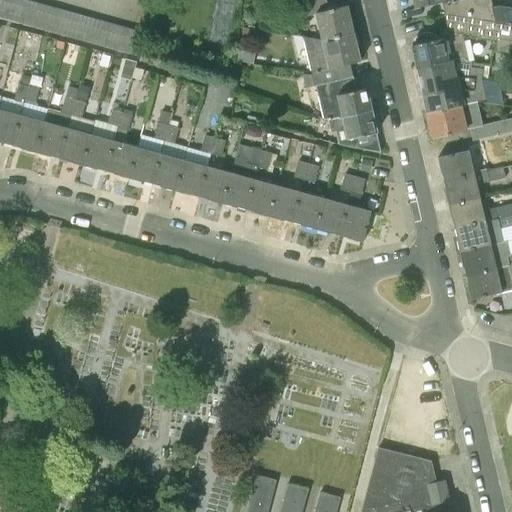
[(2,0),(0,10),(0,17),(10,21),(15,0),(2,0)]
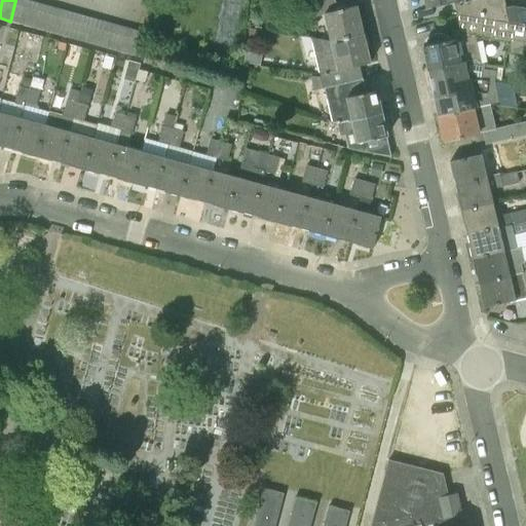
[(15,0),(10,22),(23,25),(29,0),(27,0),(15,0)]
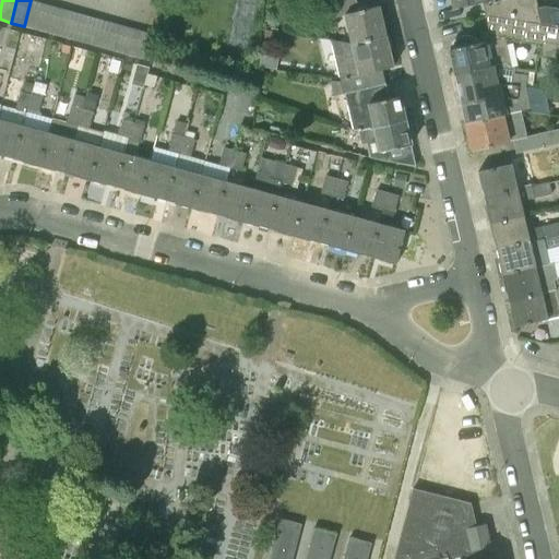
[(24,26),(37,30),(44,4),(31,0),(24,26)]
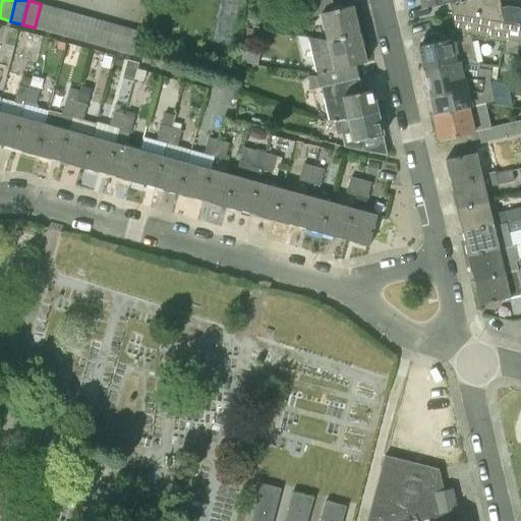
[(328,40),(360,33),(354,5),(335,10),(332,0),(314,0),(309,1),(312,16),(322,14),(328,40)]
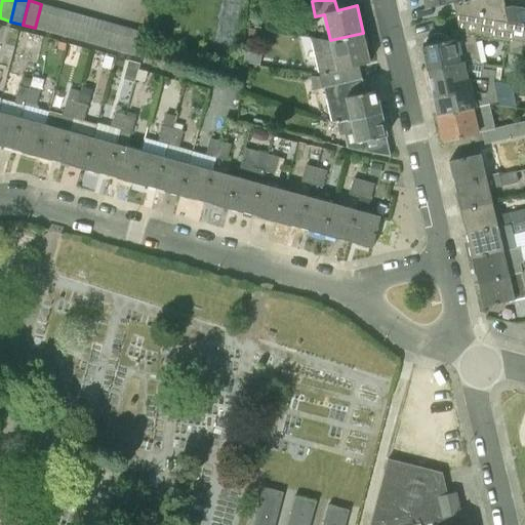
[(456,15),(492,21),(489,5),(502,2),(501,0),(426,0),(428,5),(426,6),(426,7),(453,1),(456,15)]
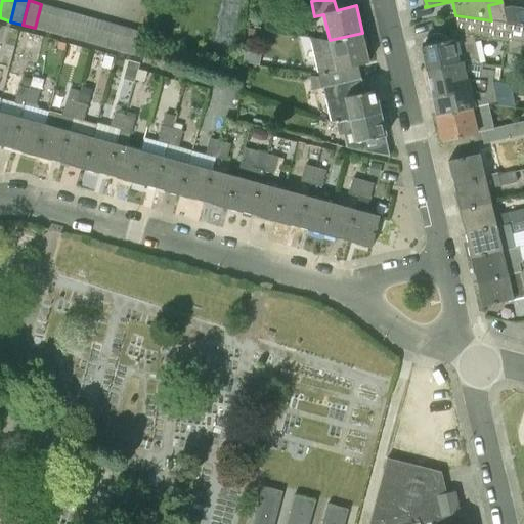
[(35,28),(46,31),(52,7),(41,4),(35,28)]
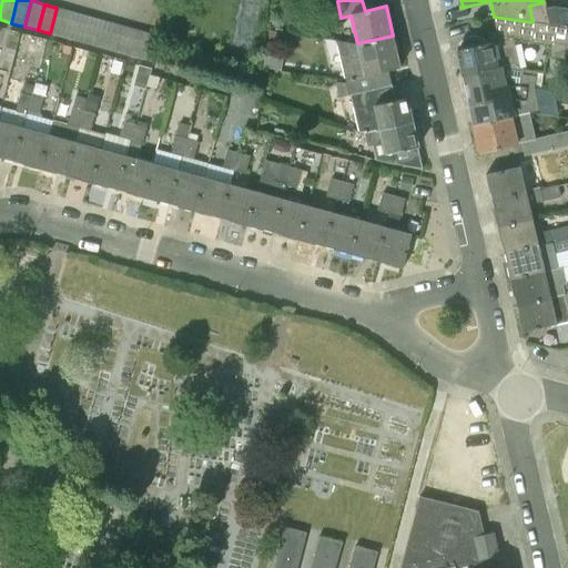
[(50,33),(63,38),(70,11),(57,8),(50,33)]
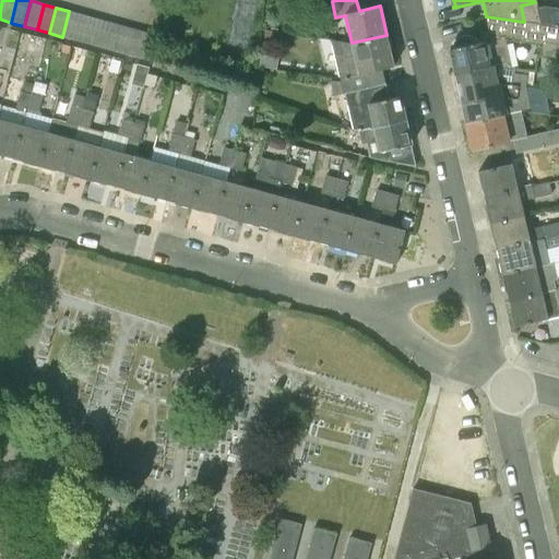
[(62,37),(75,40),(82,14),(69,11),(62,37)]
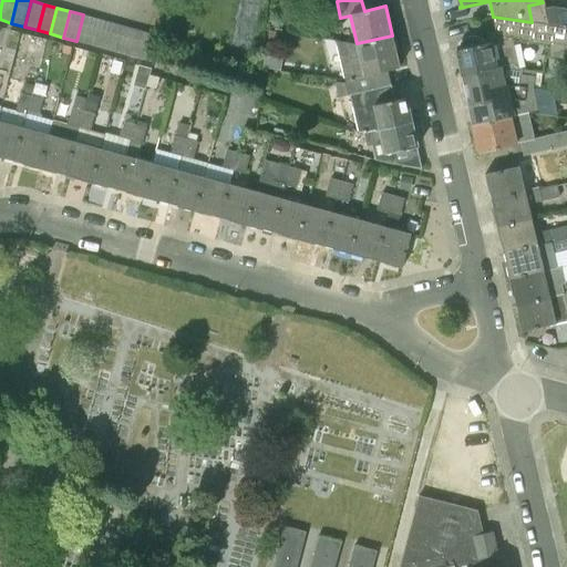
[(76,41),(90,44),(96,19),(83,14),(76,41)]
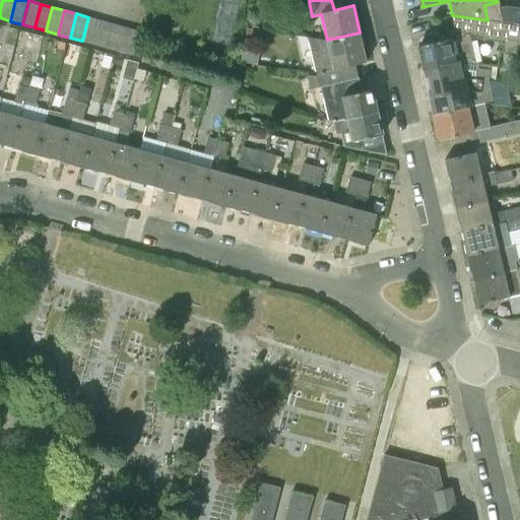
[(426,70),(460,62),(477,64),(470,35),(507,40),(505,54),(519,55),(519,24),(488,20),(452,15),(455,29),(448,31),(450,39),(448,39),(447,35),(421,41),(423,45),(419,46),(426,70)]
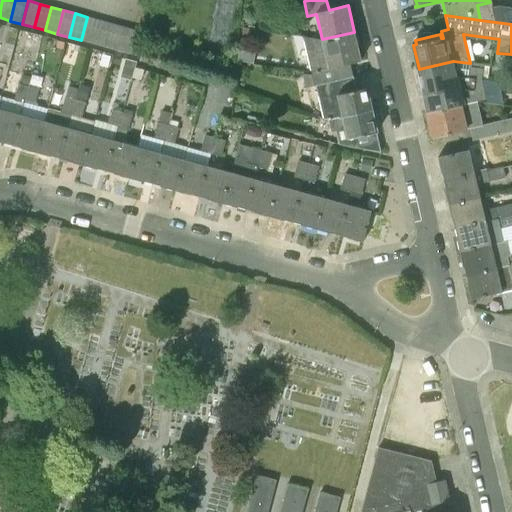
[(81,40),(92,43),(98,20),(87,17),(81,40)]
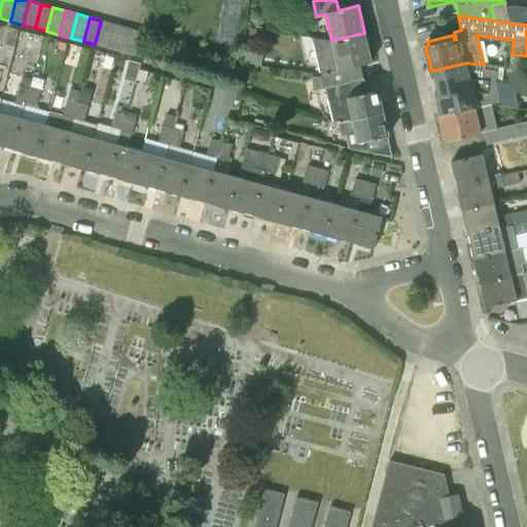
[(95,44),(107,48),(113,24),(101,21),(95,44)]
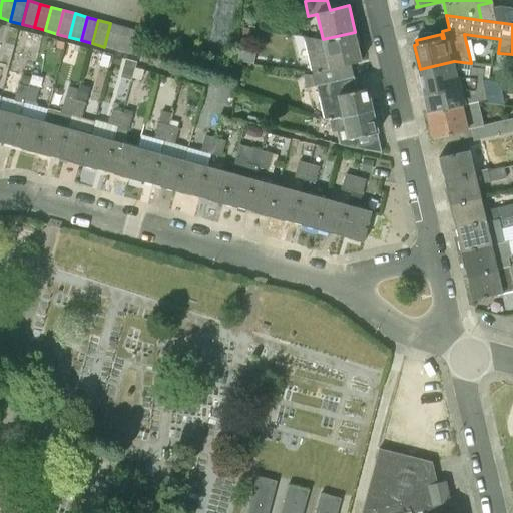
[(104,47),(116,50),(122,27),(110,23),(104,47)]
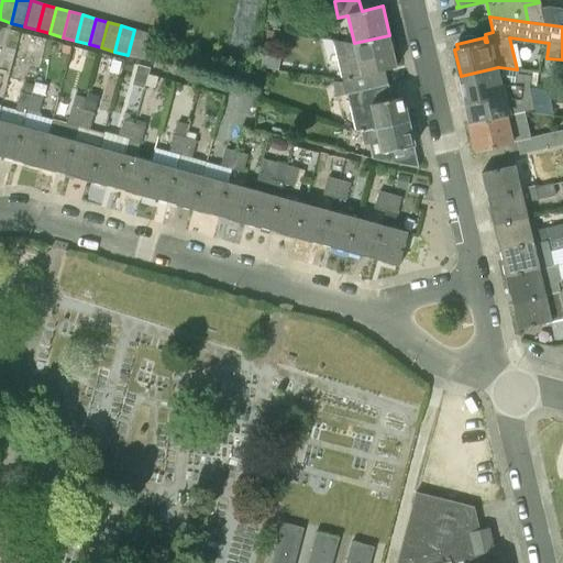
[(128,55),(141,58),(147,33),(134,30),(128,55)]
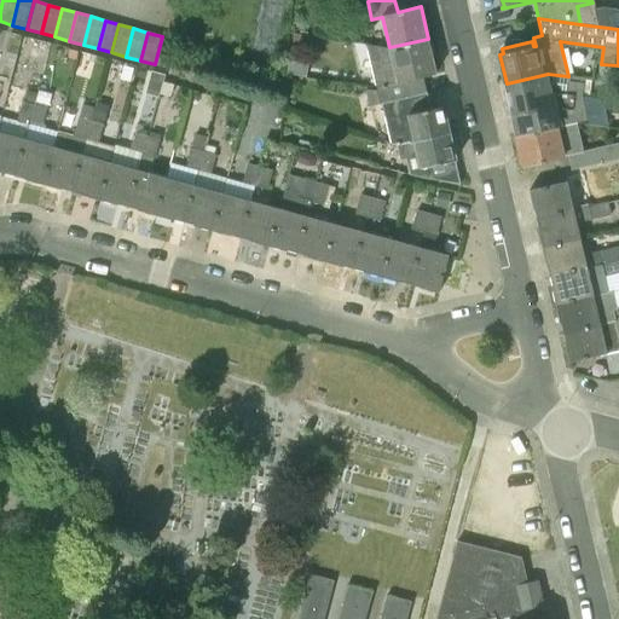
[(155,64),(172,69),(174,40),(162,36),(155,64)]
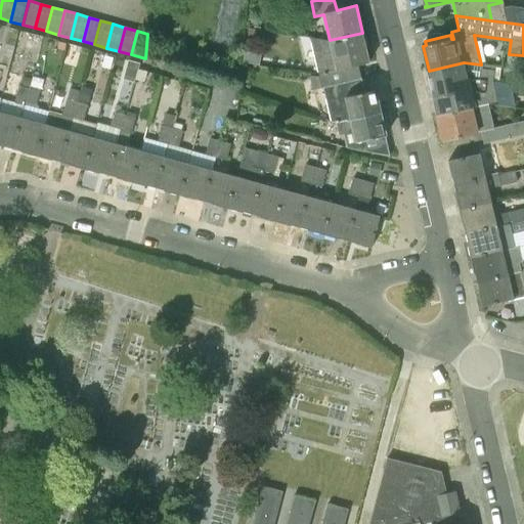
[(322,87),(354,81),(351,67),(369,62),(362,33),(330,40),(311,37),(319,74),(322,87)]
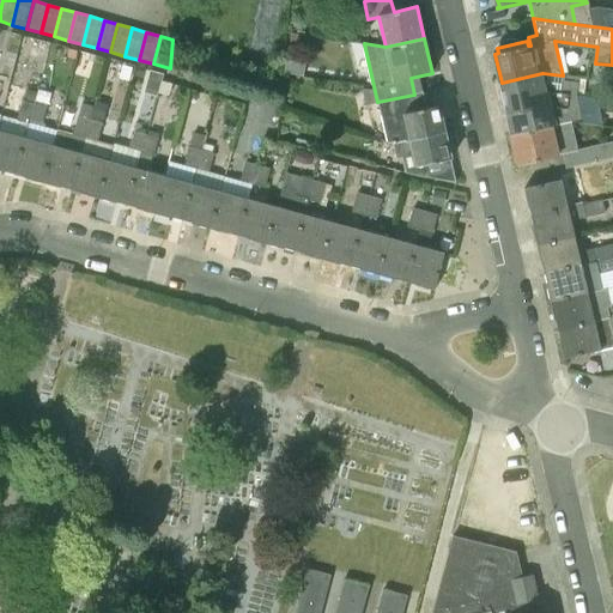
[(550,105),(575,110),(582,110),(578,97),(580,78),(563,76),(542,73),(502,83),(509,115),(550,105)]
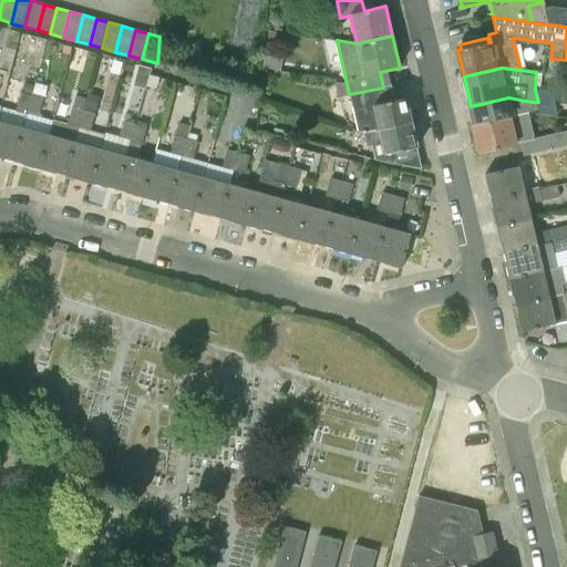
[(363,132),(412,121),(406,98),(387,102),(383,88),(349,94),(349,95),(359,133),(363,132)]
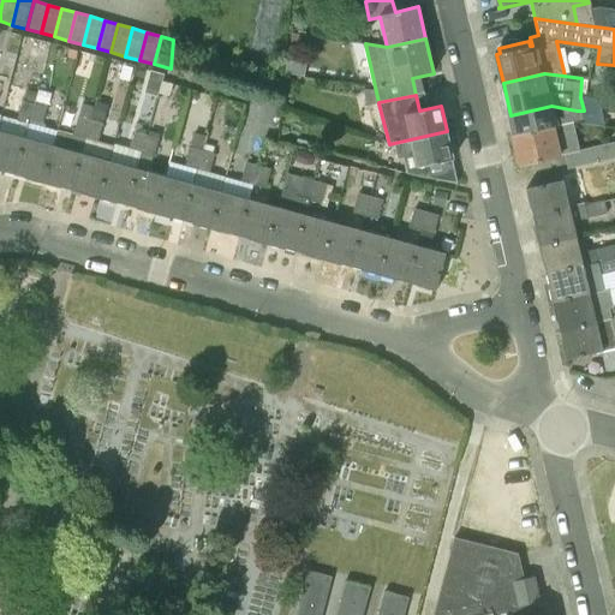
[(17,119),(30,123),(36,103),(23,100),(17,119)]
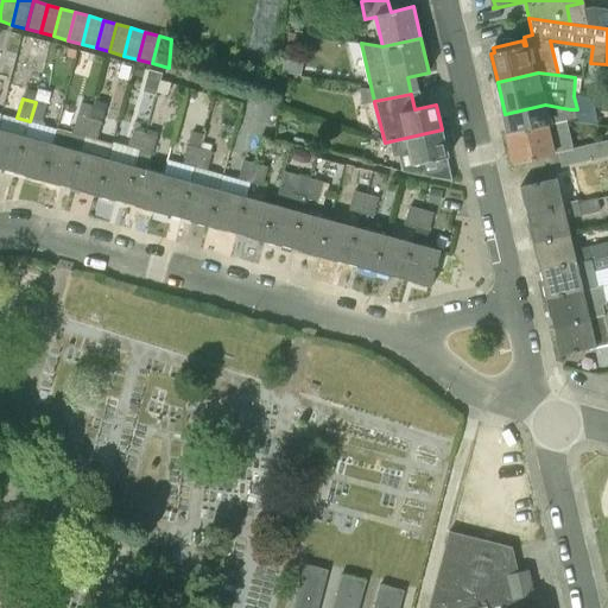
[(30,121),(42,125),(48,106),(36,102),(30,121)]
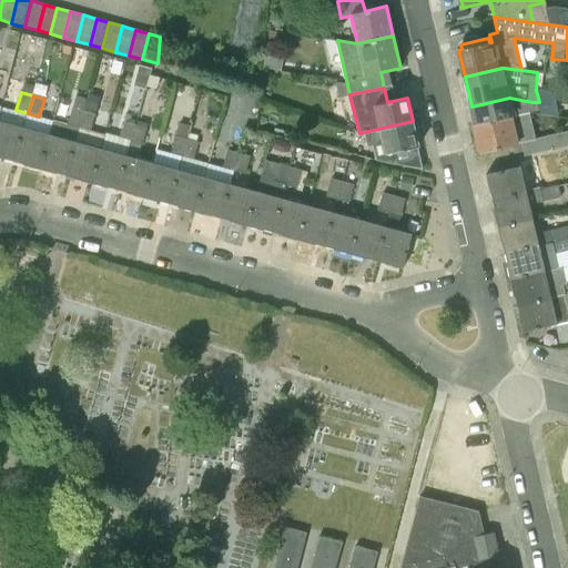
[(513,117),(530,113),(535,112),(533,102),(509,98),(472,107),(476,124),(513,117)]
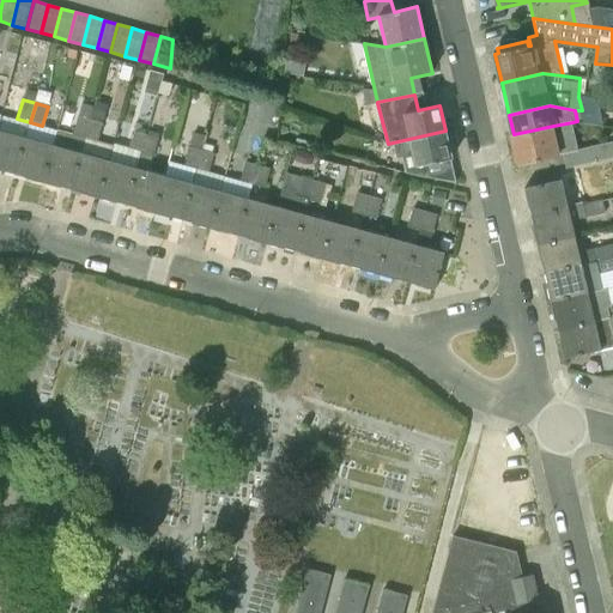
[(16,174),(30,122),(17,119),(2,116),(0,123),(0,170),(6,171),(16,174)]
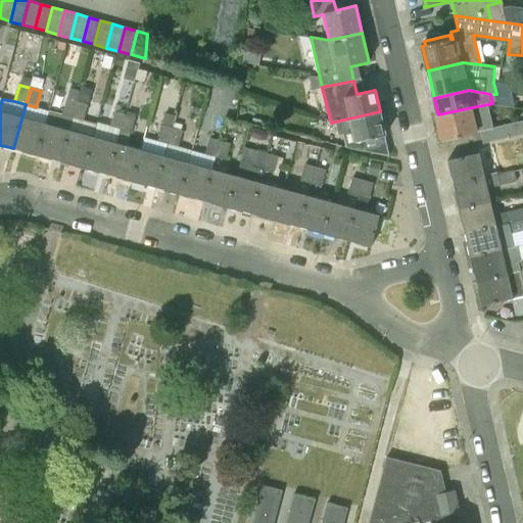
[(62,114),(74,119),(78,101),(67,99),(62,114)]
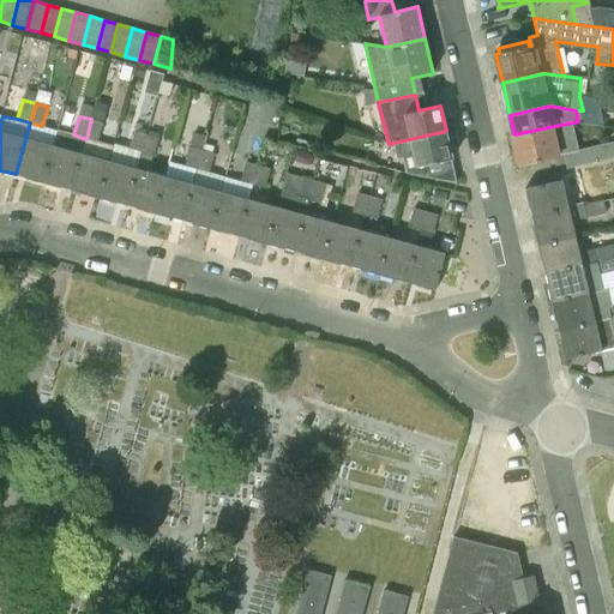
[(91,119),(86,139),(98,143),(104,122),(91,119)]
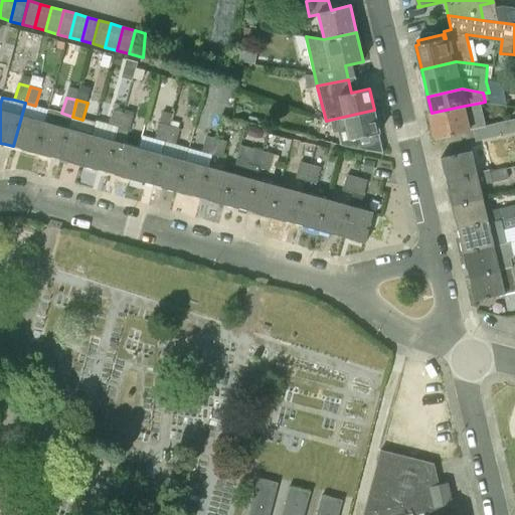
[(48,110),(35,106),(25,103),(13,146),(21,148),(21,149),(36,153),(48,110)]
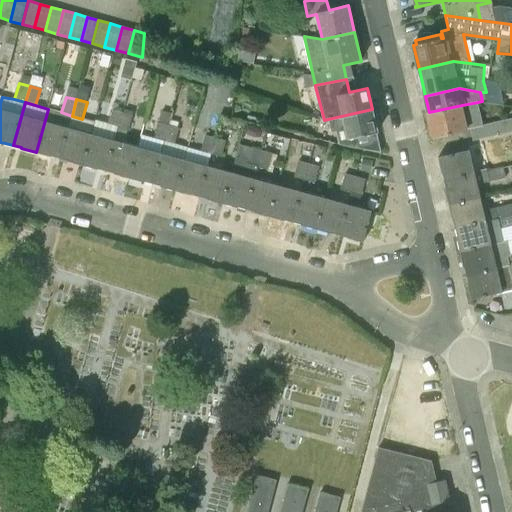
[(473,140),(511,131),(511,118),(483,125),(478,102),(462,105),(429,112),(428,113),(434,138),(471,129),(473,140)]
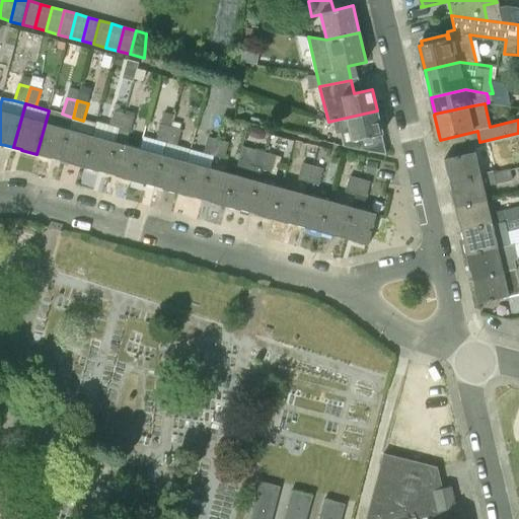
[(61,160),(73,118),(62,114),(49,110),(36,154),(53,158),(53,157),(61,160)]
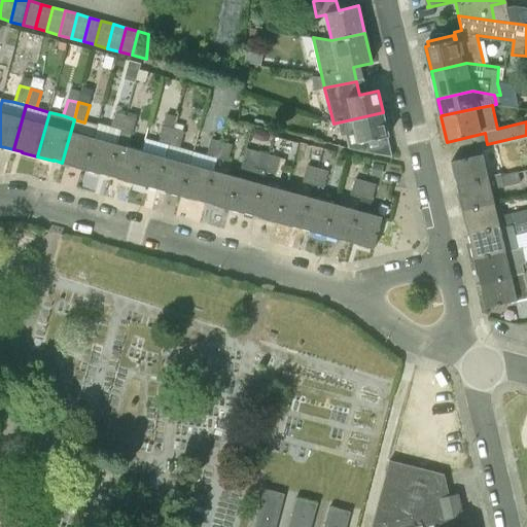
[(127,116),(115,112),(111,130),(123,133),(127,116)]
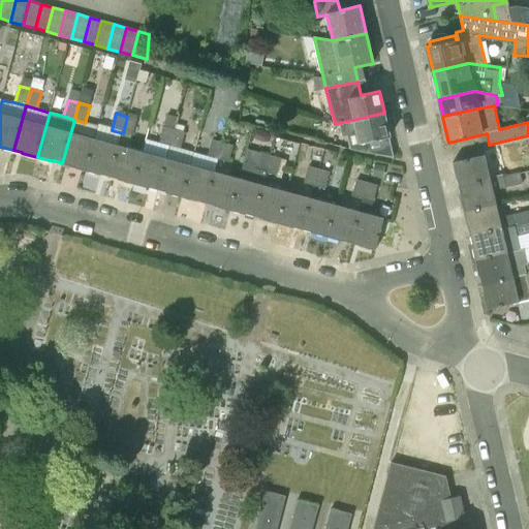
[(390,137),(390,136),(384,113),(339,123),(341,135),(344,134),(347,149),(360,151),(394,157),(390,137)]
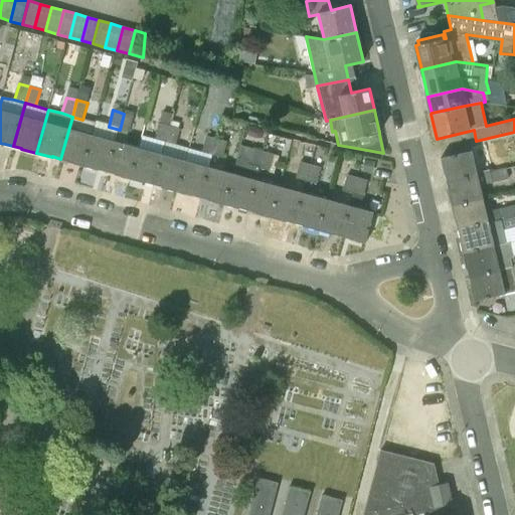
[(124,114),(120,130),(129,133),(134,116),(124,114)]
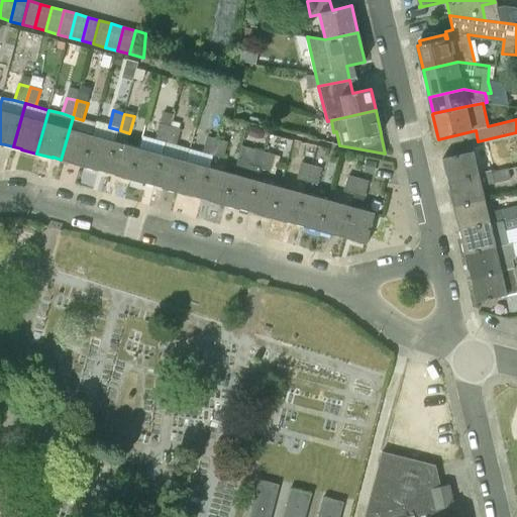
[(95,123),(83,120),(73,117),(61,160),(69,162),(69,163),(83,166),(95,123)]
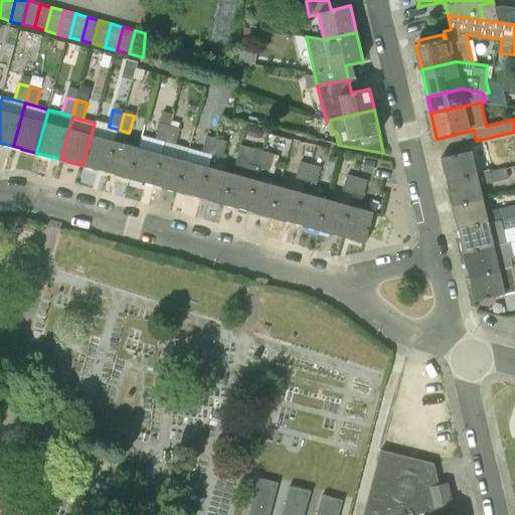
[(155,139),(166,142),(170,126),(159,123),(155,139)]
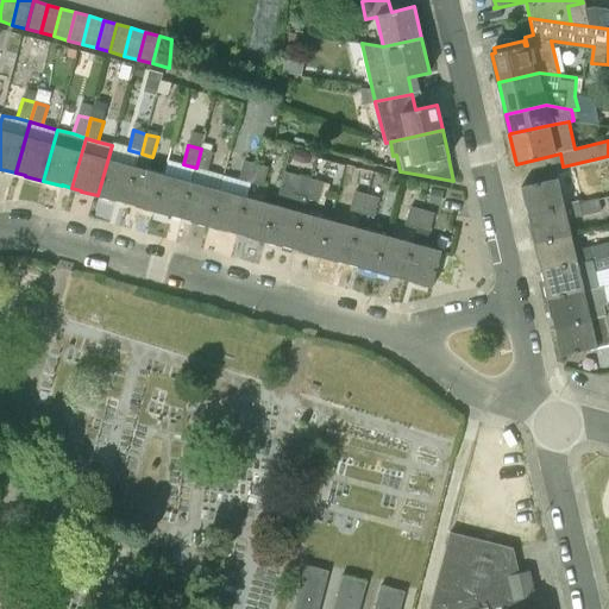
[(201,149),(196,168),(208,171),(213,152),(201,149)]
